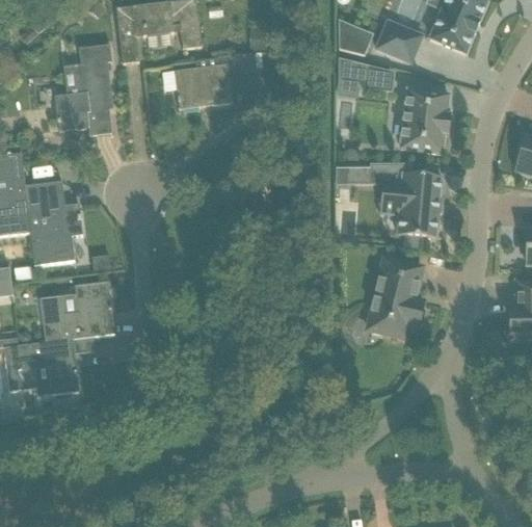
[(138,61),(135,36),(180,31),(181,48),(201,46),(195,0),(178,0),(115,7),(122,62),(138,61)]
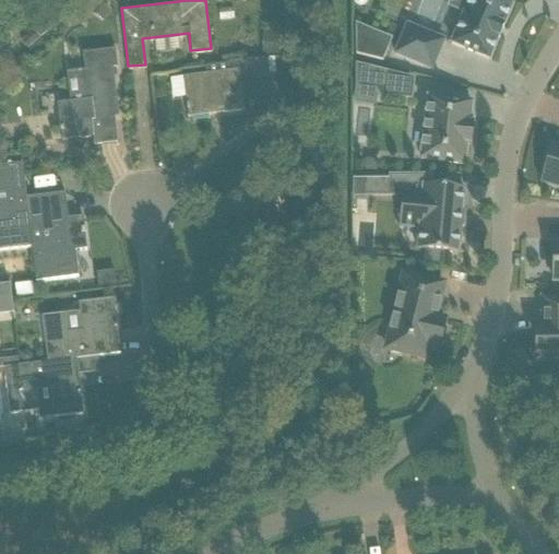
[(451,39),(488,55),(497,33),(498,34),(503,23),(501,22),(511,0),(459,0),(466,3),(451,39)]
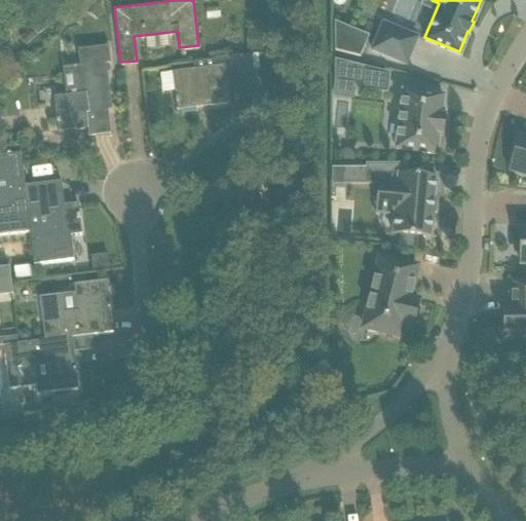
[(335,48),(360,54),(369,33),(334,19),(335,48)]
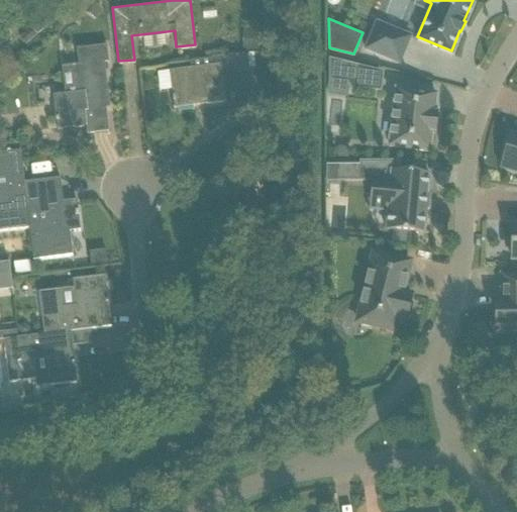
[(365,46),(398,61),(409,33),(376,19),(365,46)]
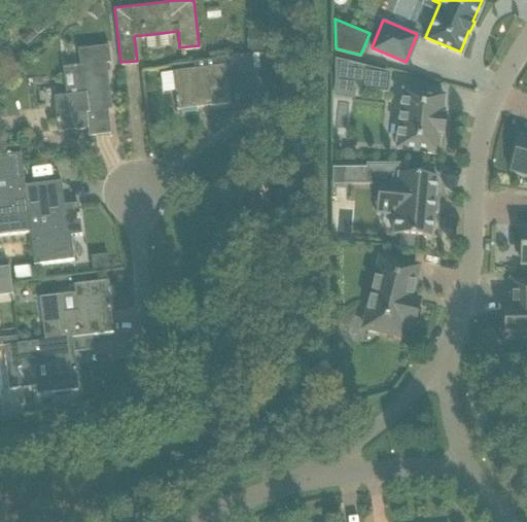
[(261,29),(247,29),(247,45),(262,45),(261,29)]
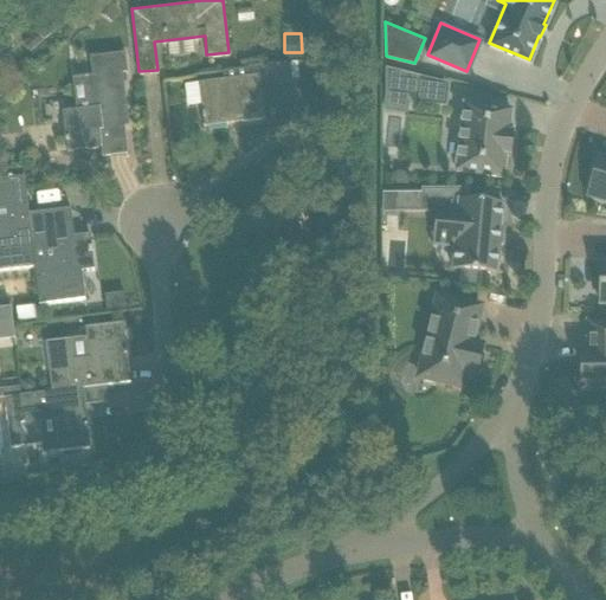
[(127,116),(122,70),(127,70),(124,50),(89,53),(91,73),(83,73),(86,107),(62,109),(63,124),(66,148),(100,144),(101,154),(127,150),(122,117),(127,116)]
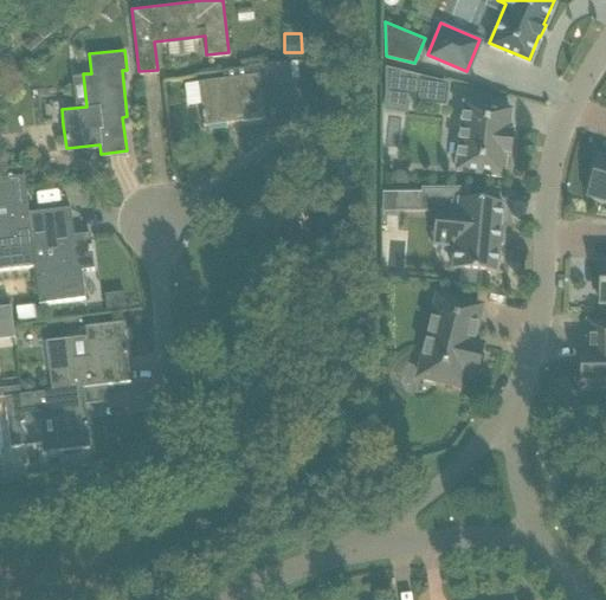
[(294,102),(288,58),(246,64),(247,73),(198,79),(202,123),(263,116),(262,105),(294,102)]
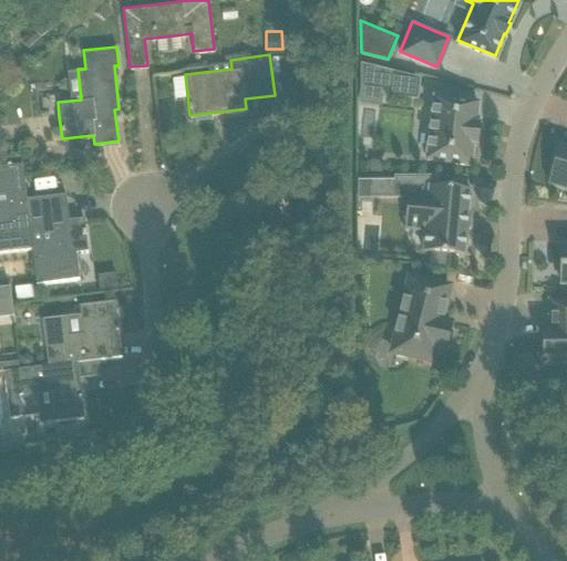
[(359,84),(391,87),(393,69),(360,60),(359,84)]
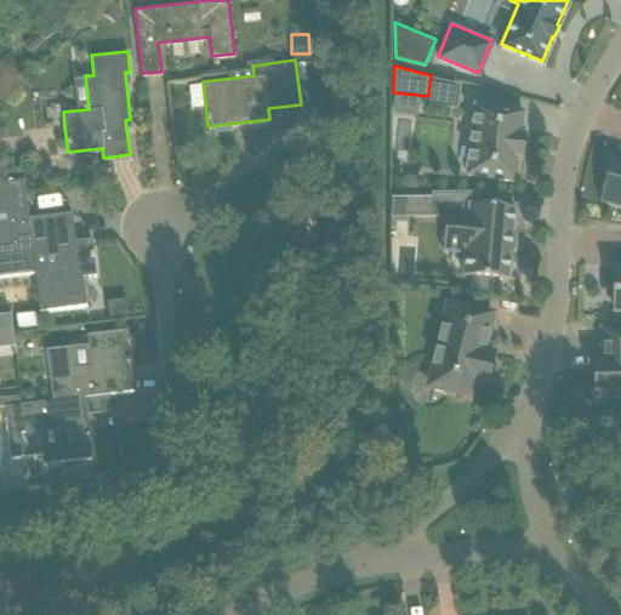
[(523,135),(520,134),(523,110),(474,106),(467,172),(514,178),(518,155),(520,155),(523,135)]
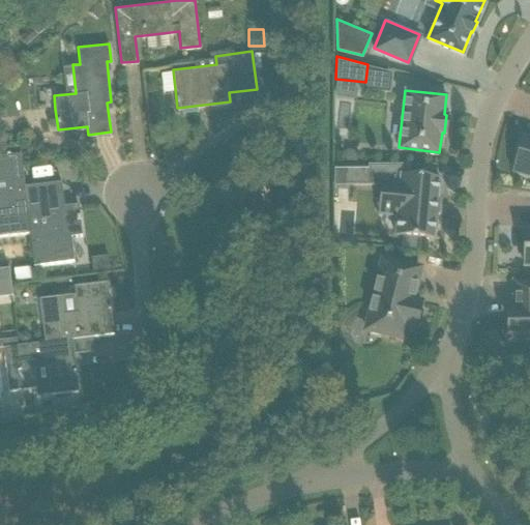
[(529,135),(522,133),(511,170),(529,175),(529,135)]
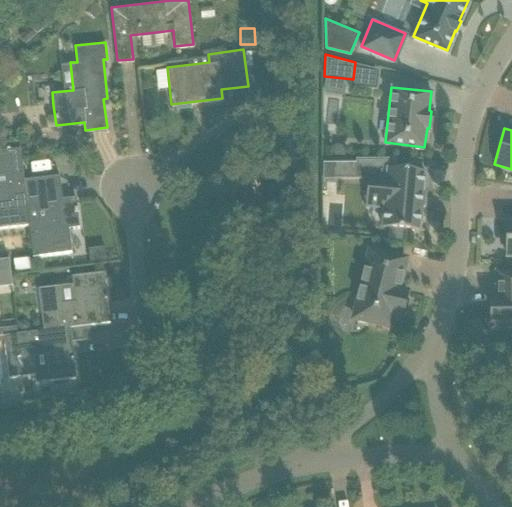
[(334,141),(333,152),(344,153),(345,143),(334,141)]
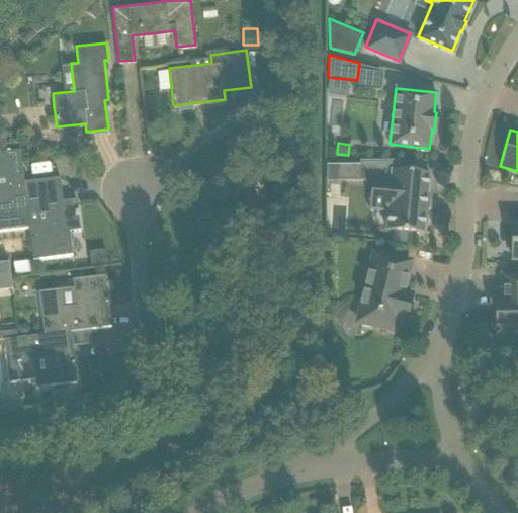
[(0,229),(28,226),(23,180),(20,148),(0,150),(0,229)]
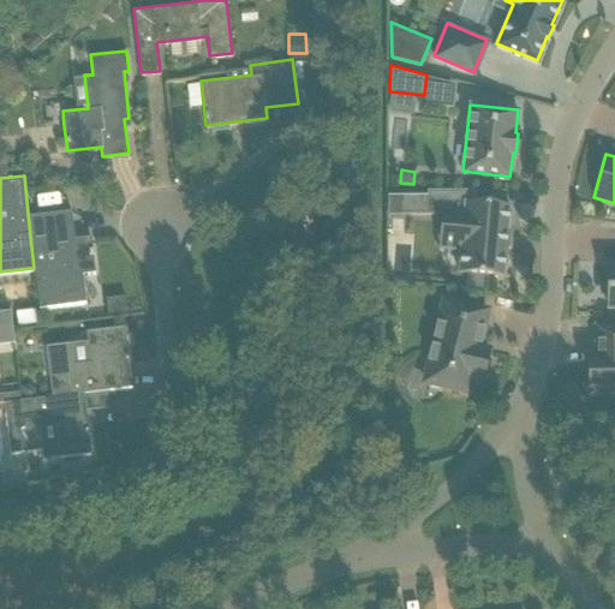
[(399,191),(399,210),(428,210),(428,191),(399,191)]
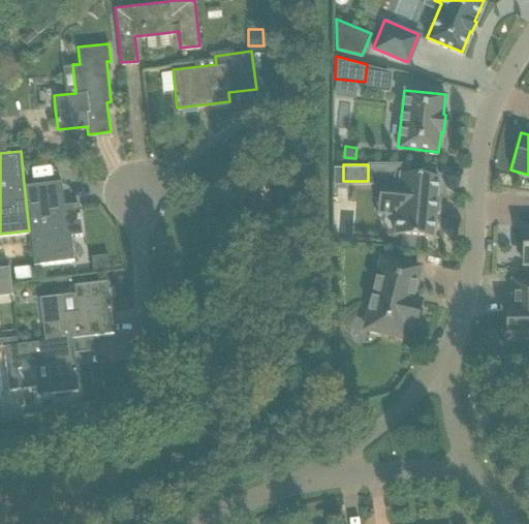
[(415,235),(433,236),(433,230),(435,229),(436,219),(435,217),(438,176),(399,172),(399,181),(379,179),(378,195),(377,211),(396,213),(394,233),(400,233),(415,235)]
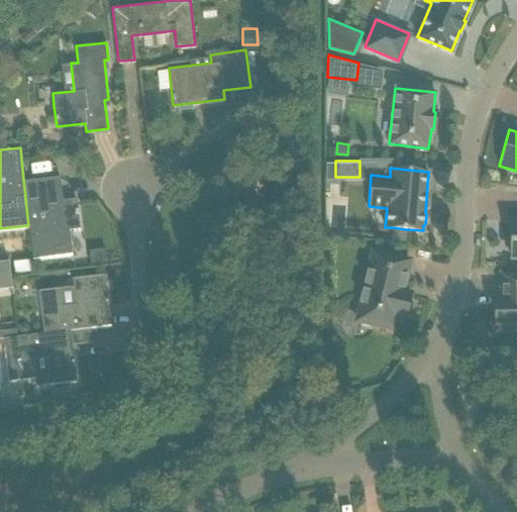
[(28,225),(32,258),(72,252),(69,229),(80,227),(76,197),(63,199),(60,176),(23,180),(28,225)]
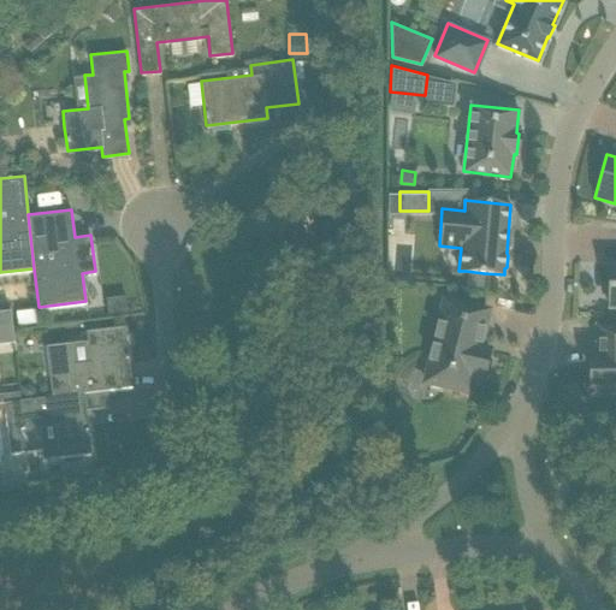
[(466,271),(465,283),(483,284),(484,273),(466,271)]
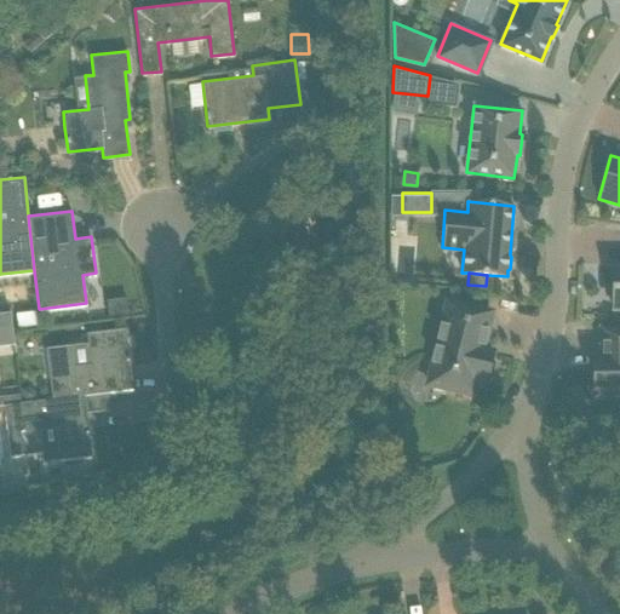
[(492,356),(493,351),(482,348),(491,311),(447,302),(428,383),(471,392),(475,380),(486,383),(487,378),(492,376),(495,361),(492,356)]
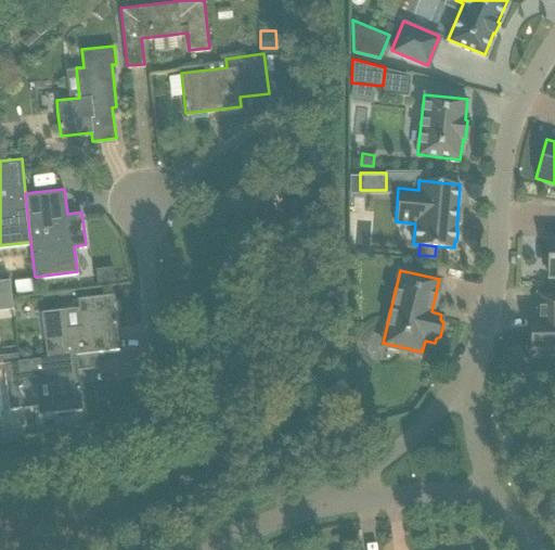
[(0,308),(16,307),(13,277),(0,278),(0,308)]
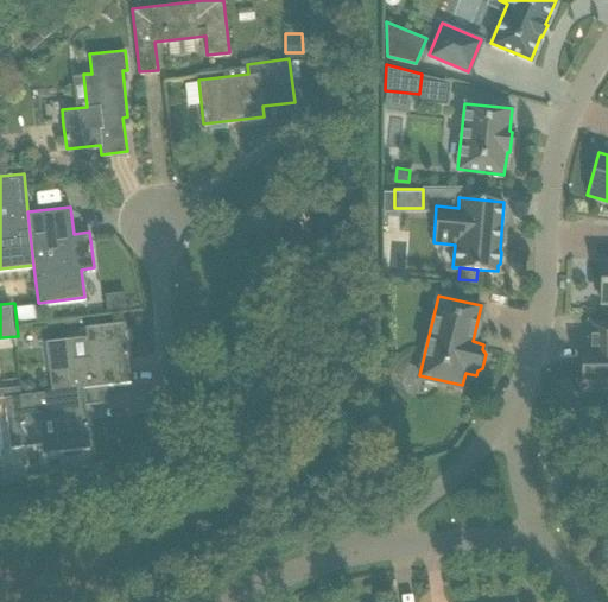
[(35,304),(16,306),(17,319),(36,318),(35,304)]
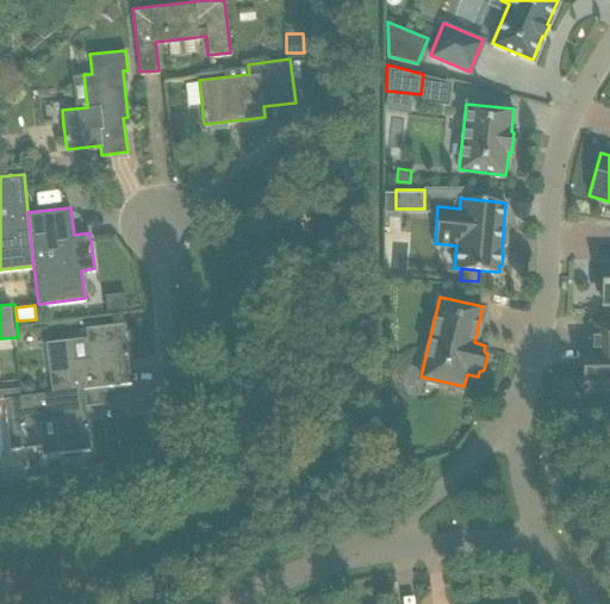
[(609,321),(590,321),(590,352),(583,352),(584,367),(579,371),(579,380),(584,385),(584,390),(609,388),(609,321)]
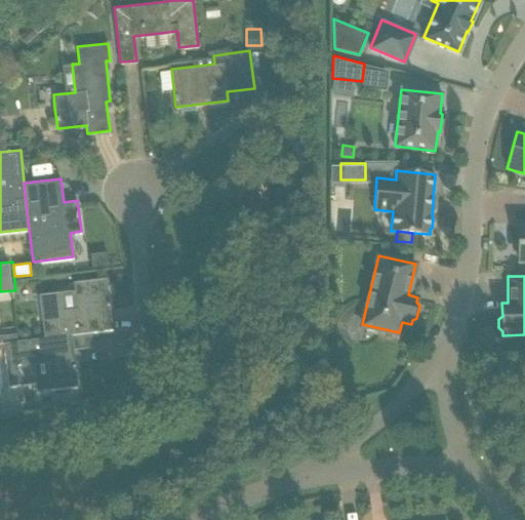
[(39,293),(44,336),(44,337),(72,333),(72,334),(112,329),(106,277),(73,281),(74,289),(39,293)]
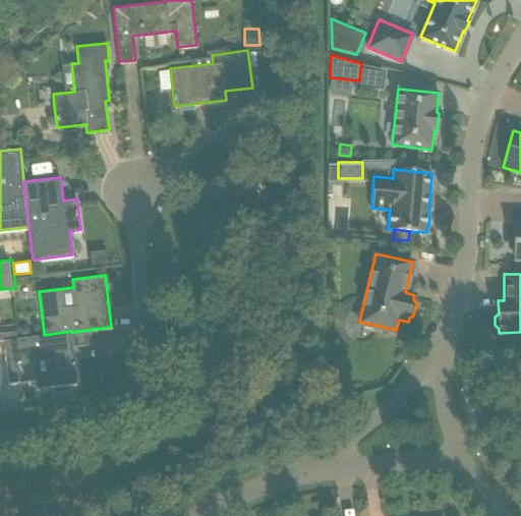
[(44,334),(17,337),(3,339),(6,361),(8,382),(37,379),(34,361),(45,360),(49,386),(77,382),(71,332),(71,331),(44,335),(44,334)]
